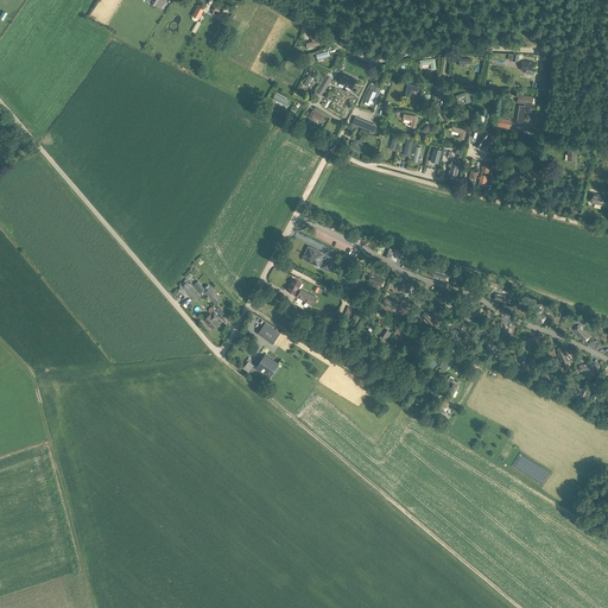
[(217,13),(217,14),(215,16),(223,20),(229,10),(221,6),(220,8),(215,5),(213,10),(217,13)]
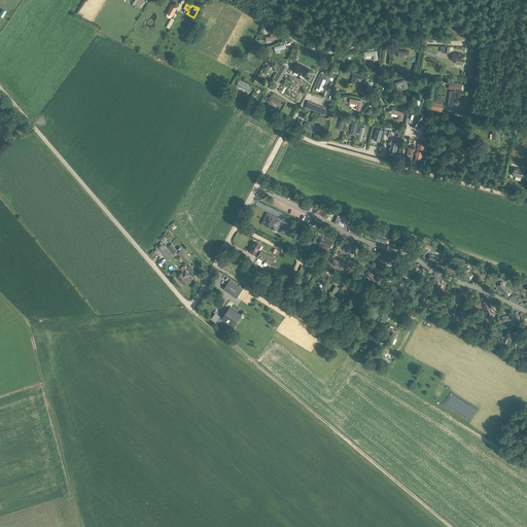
[(167,14),(167,16),(168,18),(169,19),(170,19),(171,18),(172,16),(176,9),(172,6),(167,13),(167,14)]
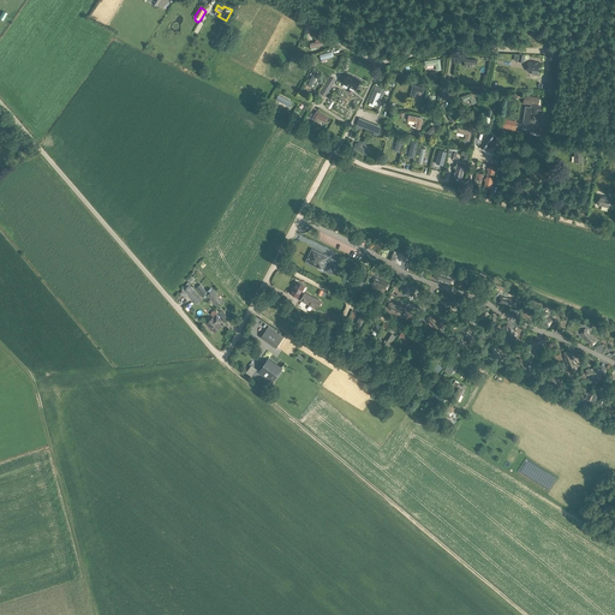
[(286,71),(304,81),(314,61),(296,53),(286,71)]
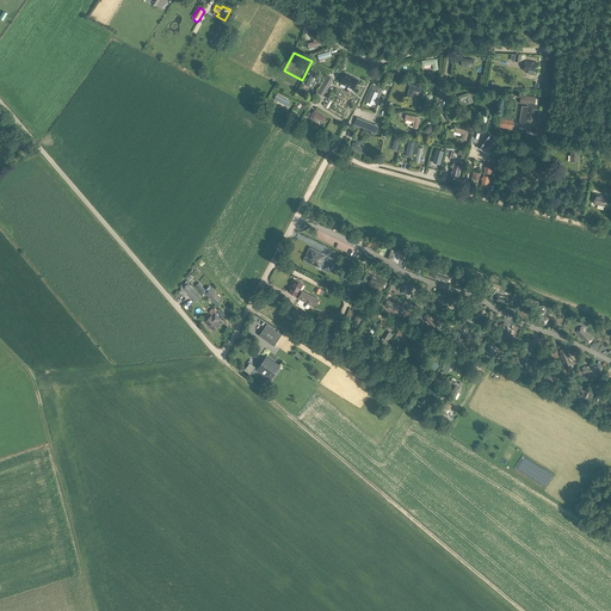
[(437,59),(423,61),(423,66),(433,65),(433,71),(438,71),(437,59)]
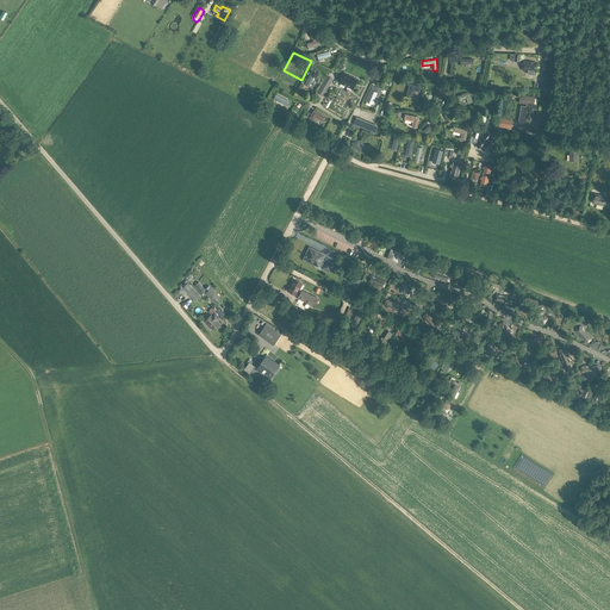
[(524,62),(523,70),(528,72),(528,74),(534,75),(535,72),(536,63),(524,62)]
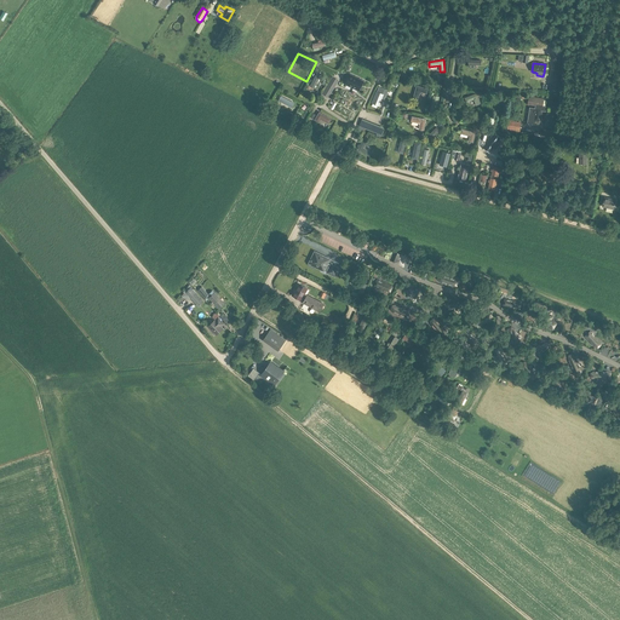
[(316,74),(309,86),(314,89),(321,76),(316,74)]
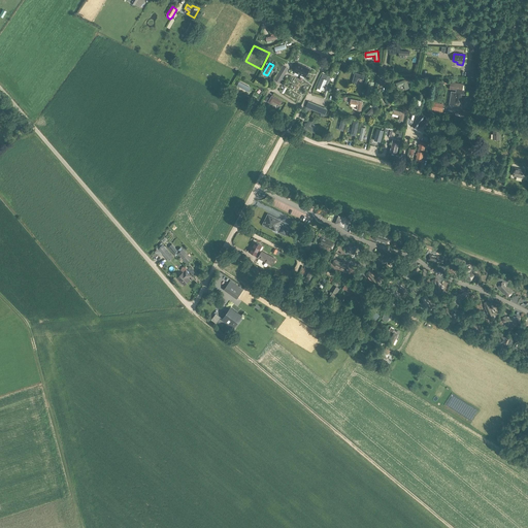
[(295,72),(305,77),(309,69),(299,64),(295,72)]
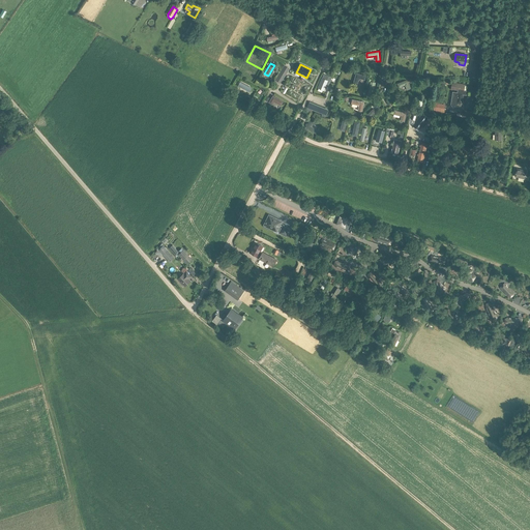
[(280,72),(275,80),(281,84),(285,77),(290,69),(284,65),(280,72)]
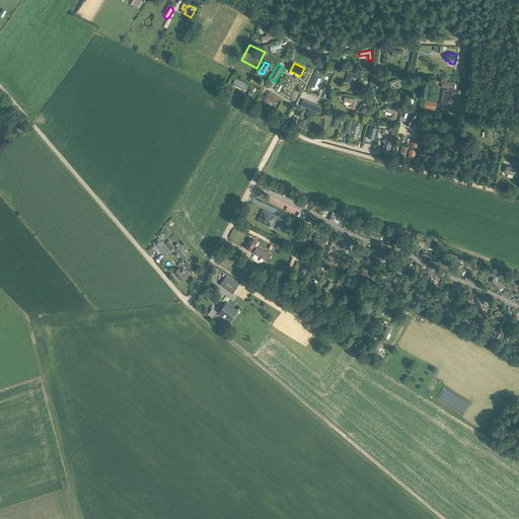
[(349,72),(346,84),(350,85),(352,77),(357,78),(358,74),(349,72)]
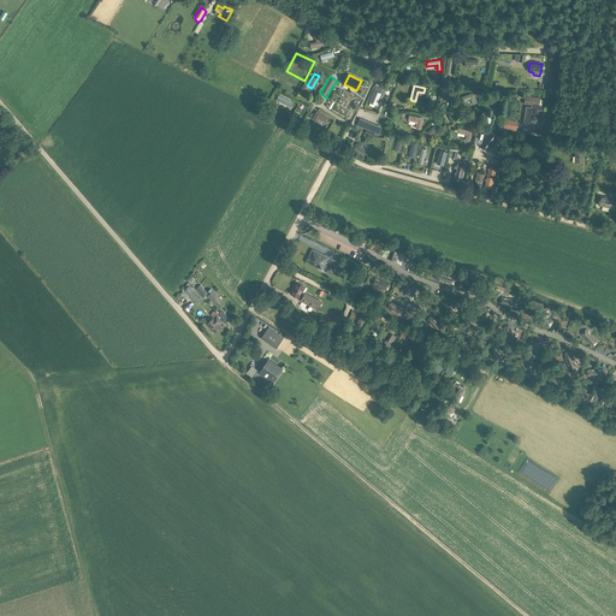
[(380,94),(383,89),(377,87),(371,101),(377,104),(378,102),(380,102),(383,96),(380,95),(381,94),(380,94)]
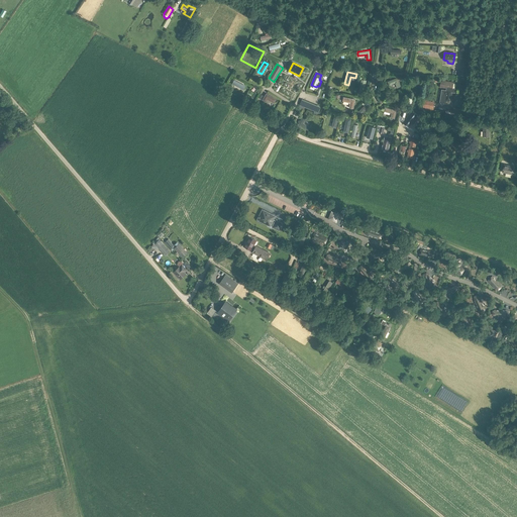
[(388,82),(389,86),(395,84),(397,88),(401,87),(398,78),(388,82)]
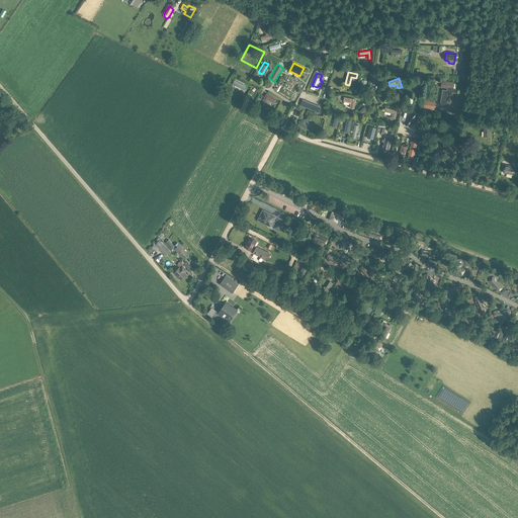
[(442,79),(441,87),(447,88),(453,89),(454,83),(446,82),(444,81),(444,80),(442,79)]
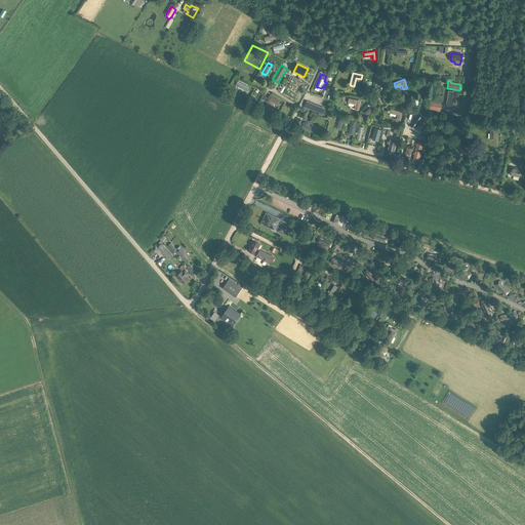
[(249,86),(237,81),(235,86),(247,91),(249,86)]
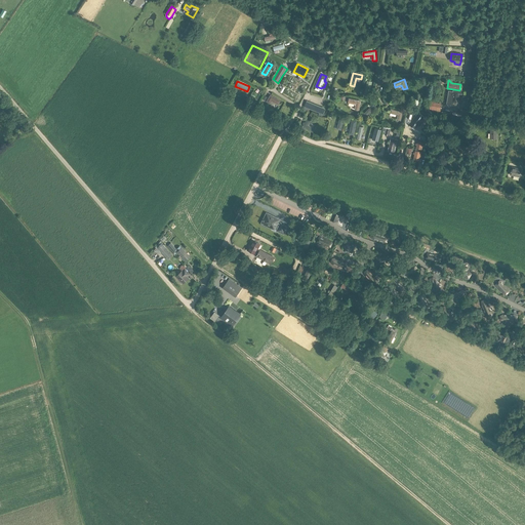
[(449,90),(447,105),(457,106),(458,101),(457,99),(458,93),(461,94),(462,90),(459,90),(453,89),(453,91),(449,90)]
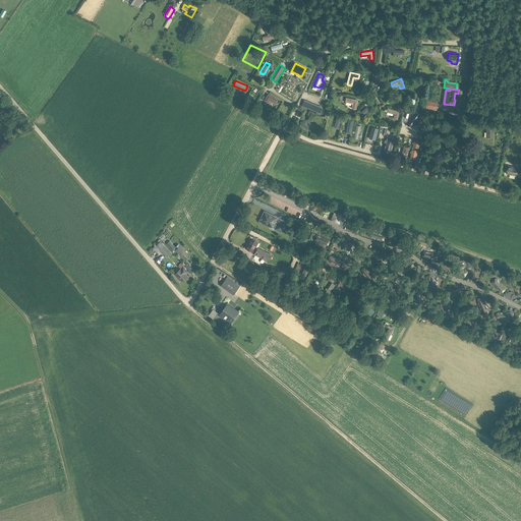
[(269,95),(265,101),(268,103),(270,100),(276,104),(278,101),(269,95)]
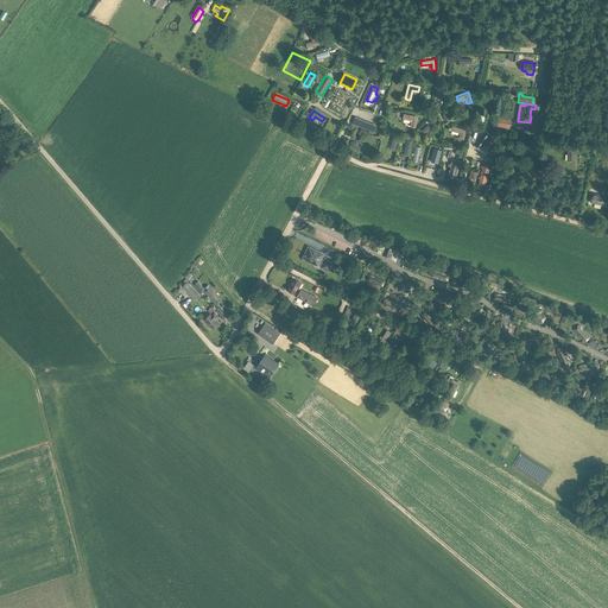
[(417,116),(404,114),(403,119),(412,121),(411,127),(415,128),(417,116)]
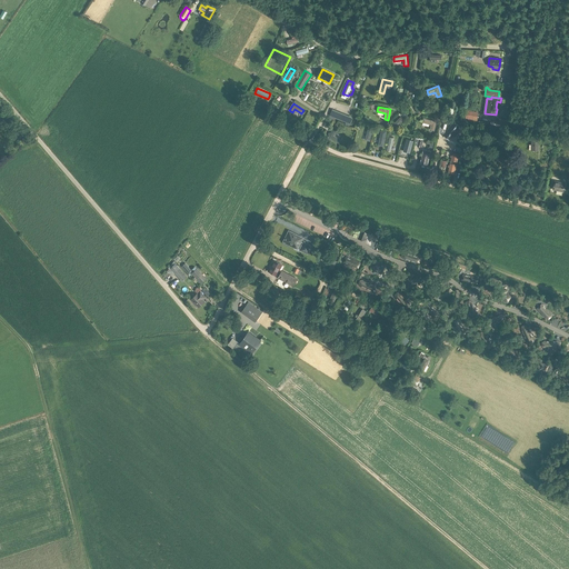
[(478,112),(466,110),(465,121),(477,122),(478,112)]
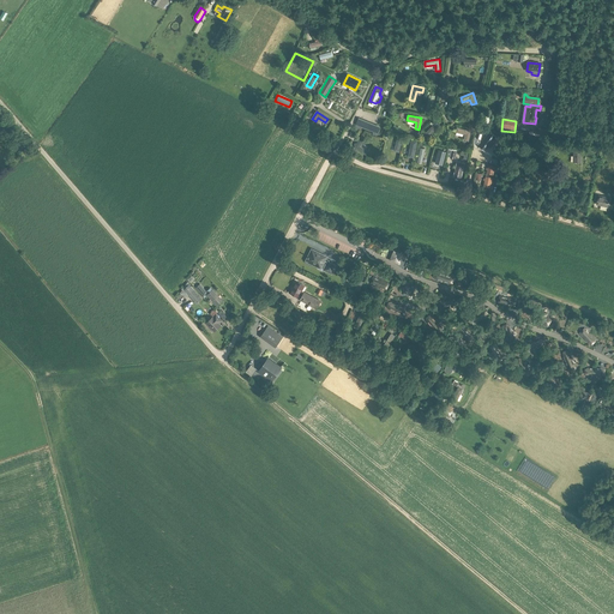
[(432,125),(425,133),(428,136),(435,127),(432,125)]
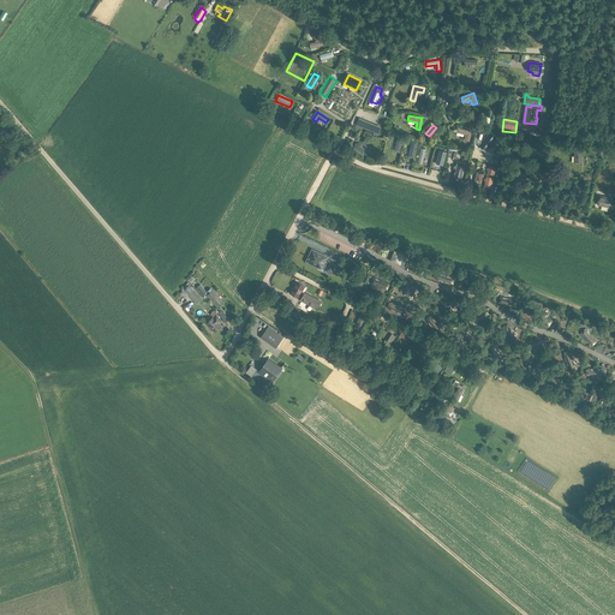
[(472,131),(458,127),(457,132),(466,135),(465,141),(470,142),(472,131)]
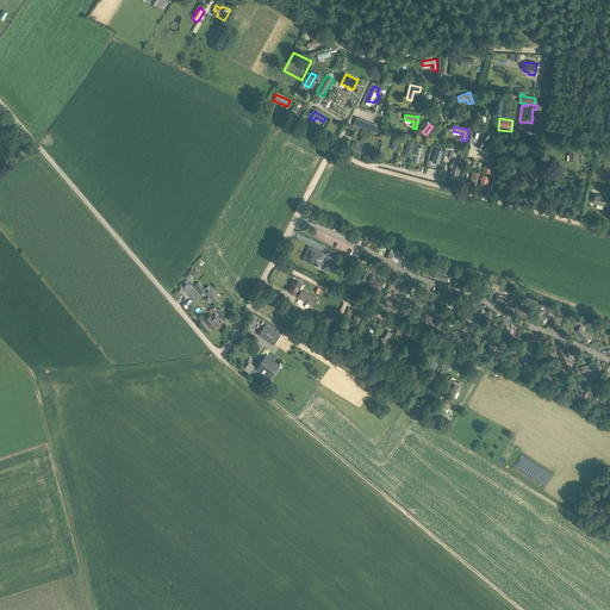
[(486,131),(475,145),(481,150),(485,145),(487,148),(495,137),(486,131)]
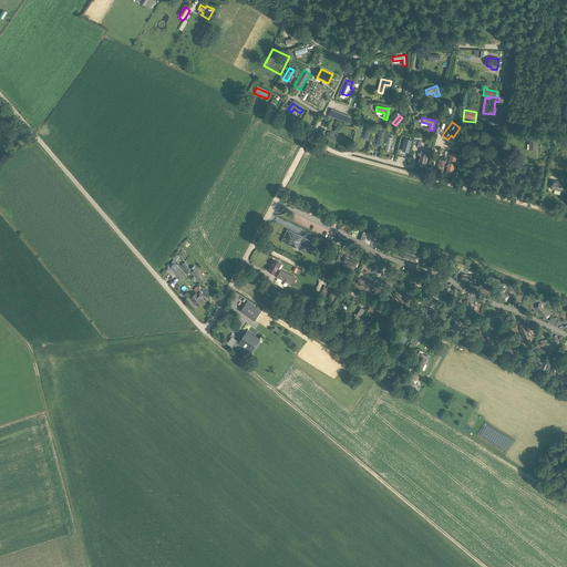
[(331,130),(326,137),(330,140),(330,138),(338,143),(339,140),(332,135),(334,132),(331,130)]
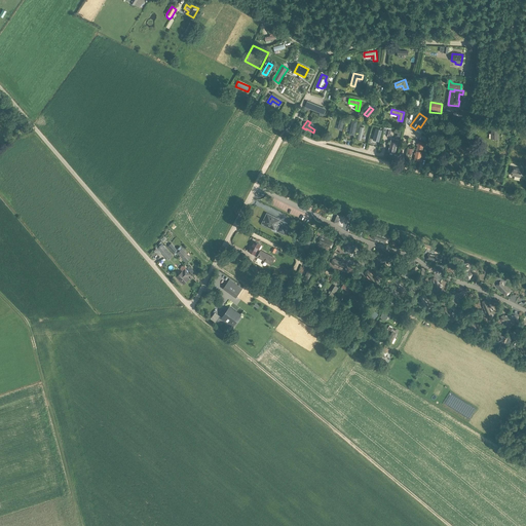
[(376,128),(373,140),(379,142),(382,130),(376,128)]
